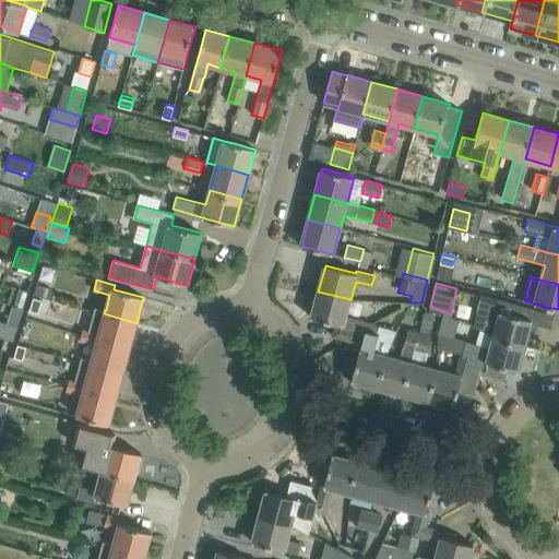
[(36,285),(33,295),(52,300),(55,290),(36,285)]
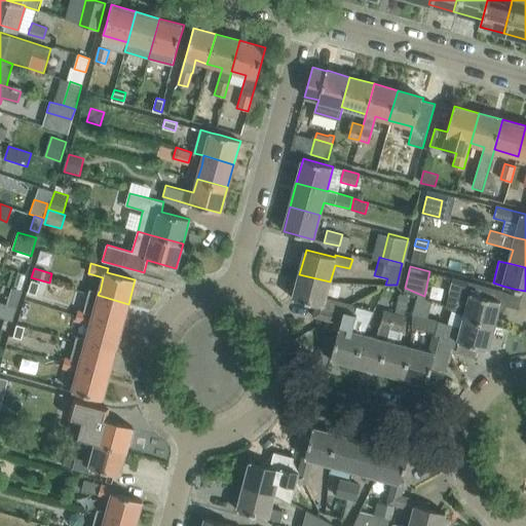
[(16,273),(12,289),(22,292),(27,276),(16,273)]
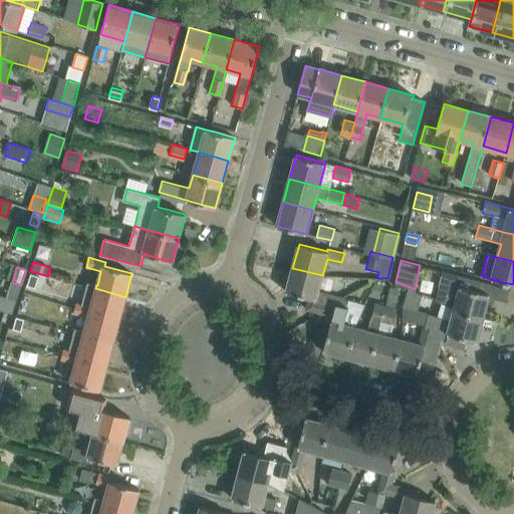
[(336,296),(318,291),(322,275),(292,268),(286,291),(309,297),(306,309),(327,314),(331,300),(334,301),(336,296)]
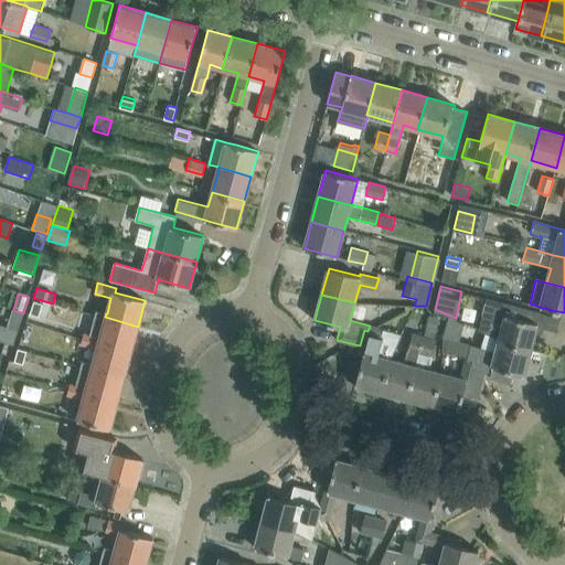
[(531,350),(539,323),(541,312),(487,298),(479,330),(497,339),(497,340),(531,350)]
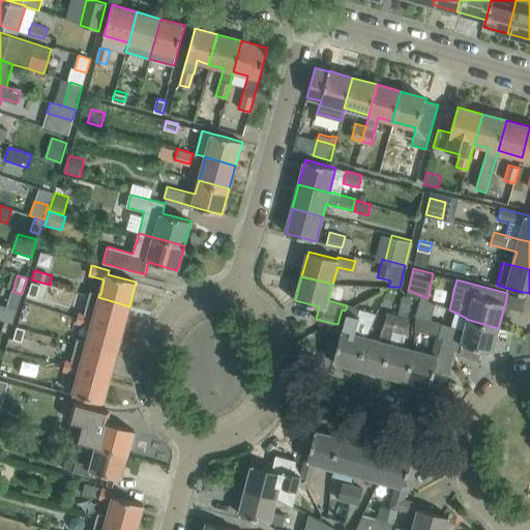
[(31,283),(27,294),(35,297),(38,285),(31,283)]
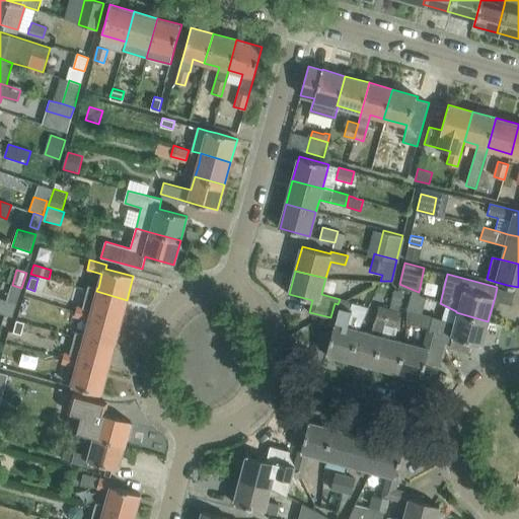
[(13,315),(16,304),(21,288),(12,285),(7,301),(0,298),(0,311),(5,313),(13,315)]
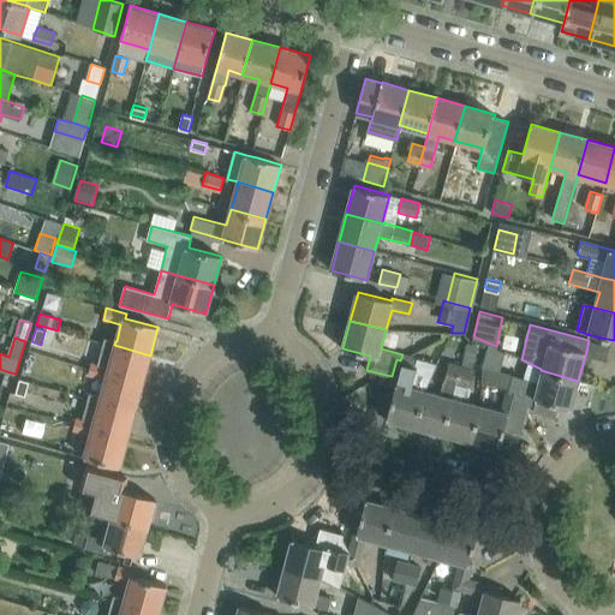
[(143,383),(150,356),(114,345),(115,341),(105,338),(97,366),(107,369),(106,372),(143,383)]
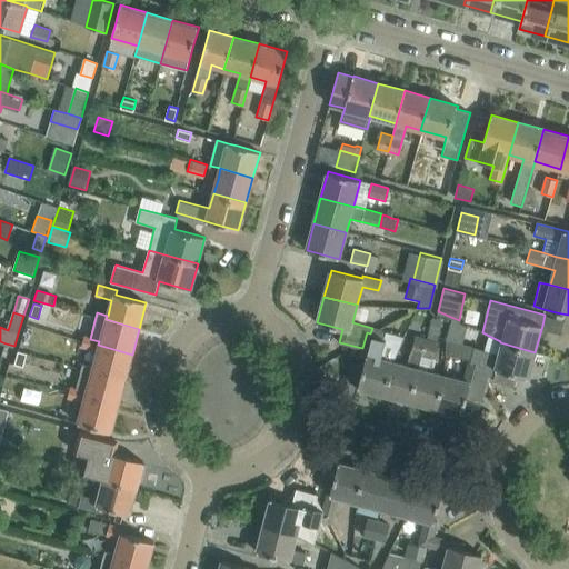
[(468,326),(459,320),(453,318),(446,340),(472,348),(472,346),(462,342),(468,326)]
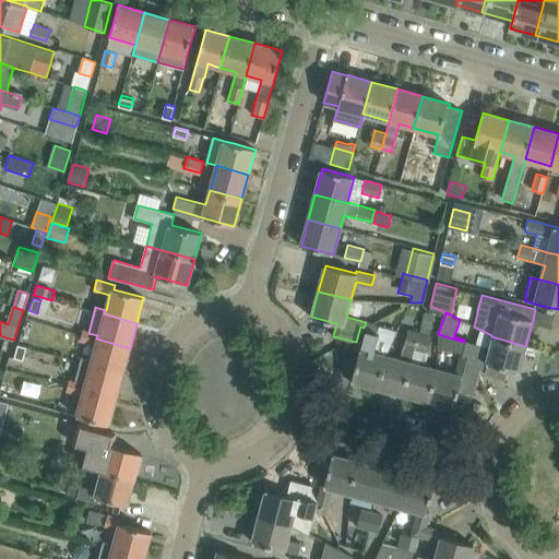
[(387,355),(375,352),(381,326),(366,322),(364,328),(360,326),(356,342),(354,349),(359,351),(352,381),(378,388),(387,355)]
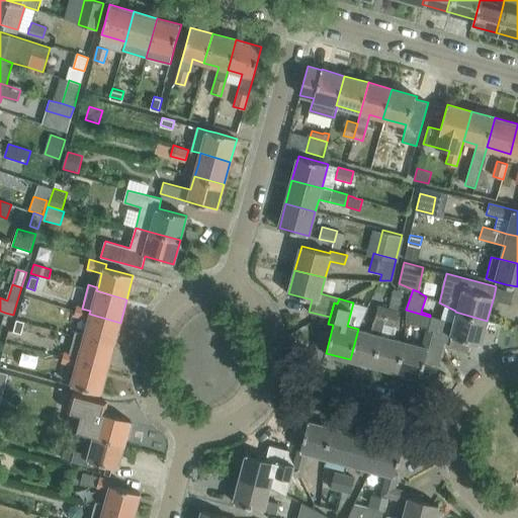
[(377,306),(373,320),(370,332),(358,329),(350,359),(372,365),(379,335),(382,323),(386,309),(377,306)]
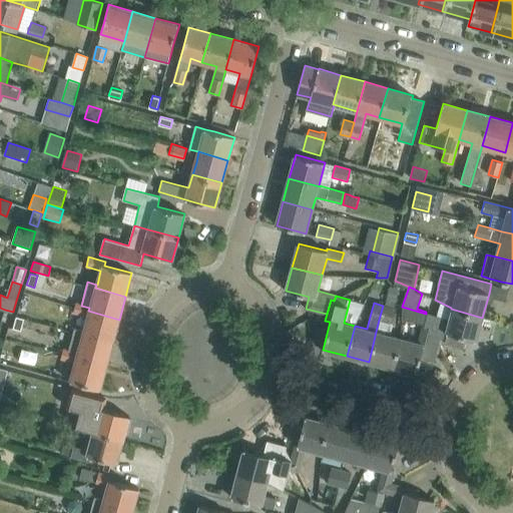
[(112,343),(119,320),(88,311),(89,308),(81,306),(75,304),(73,313),(88,317),(84,331),(83,331),(82,335),(112,343)]
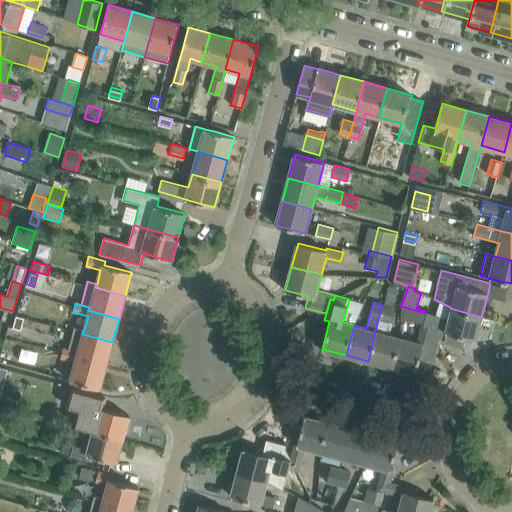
[(399,337),(386,334),(390,321),(388,321),(391,307),(382,305),(378,319),(375,331),(368,361),(391,367),(399,337)]
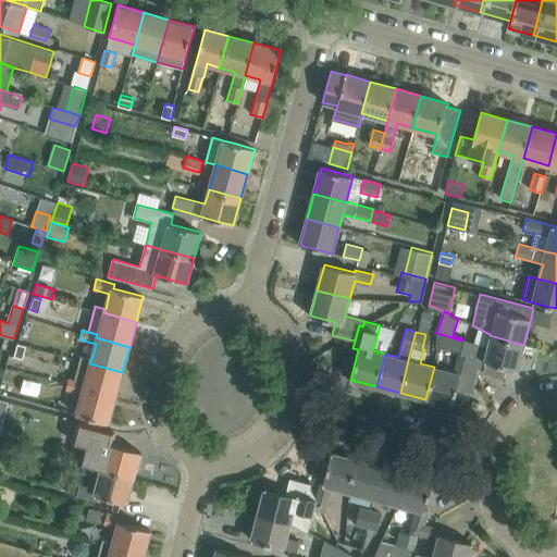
[(471,394),(479,366),(468,363),(469,358),(463,356),(465,350),(460,349),(462,341),(436,333),(435,346),(458,353),(454,372),(434,367),(425,399),(453,406),(457,391),(471,394)]
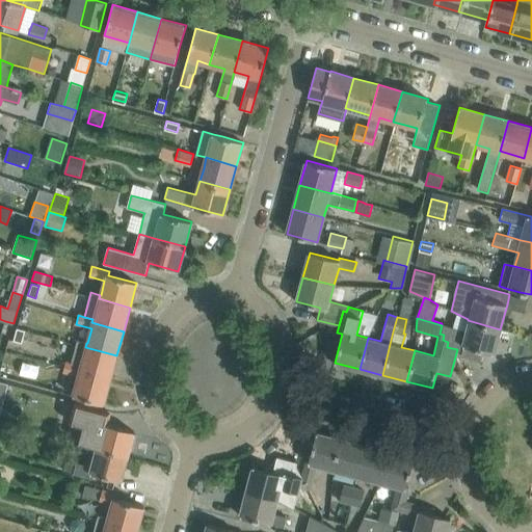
[(494,353),(500,329),(468,320),(462,341),(444,335),(443,340),(448,342),(447,347),(457,349),(462,350),(461,355),(480,361),(483,351),(494,353)]
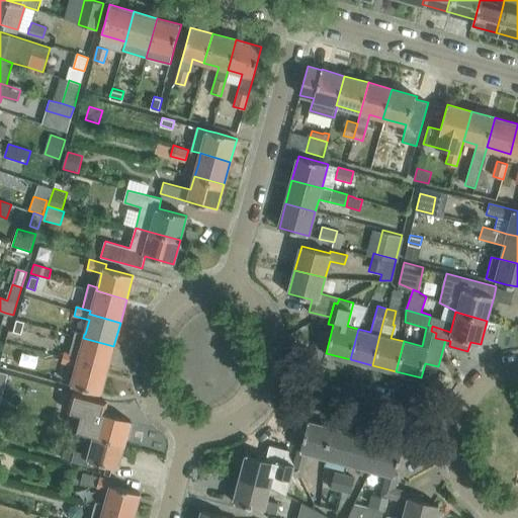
[(16,320),(13,331),(20,333),(24,322),(17,320),(16,320)]
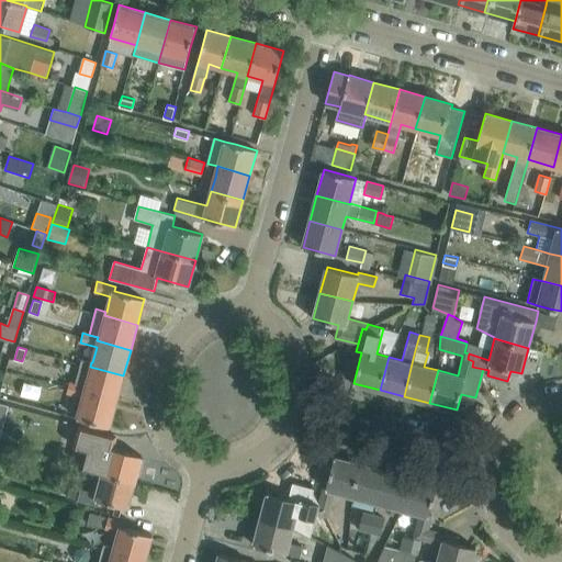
[(116,401),(123,375),(90,367),(91,362),(81,360),(75,384),(83,388),(82,392),(116,401)]
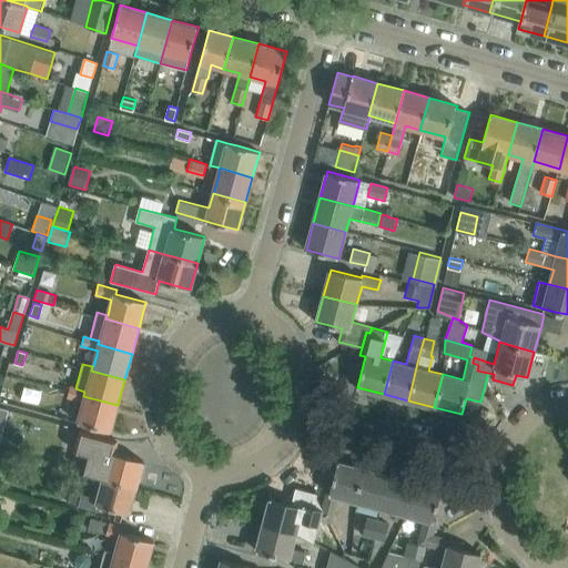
[(111,432),(118,405),(83,396),(84,392),(75,388),(70,387),(68,396),(84,401),(78,423),(111,432)]
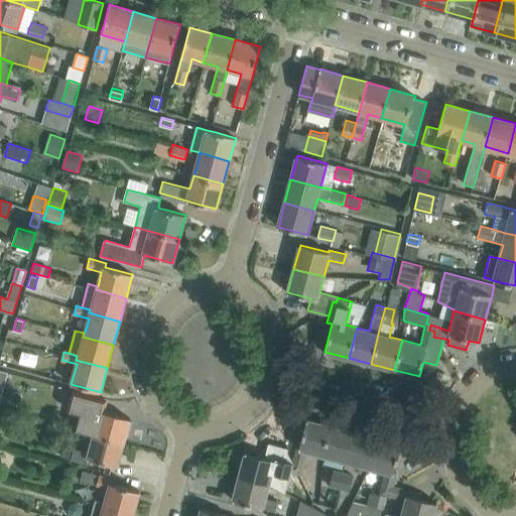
[(130,418),(102,410),(105,398),(74,390),(68,409),(98,418),(94,433),(124,441),(130,418)]
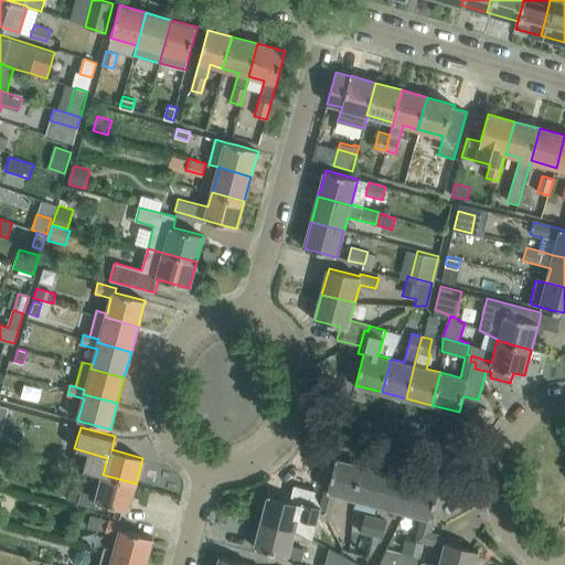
[(353,499),(362,466),(336,459),(328,489),(326,489),(321,507),(319,511),(321,512),(320,516),(327,519),(333,493),(353,499)]
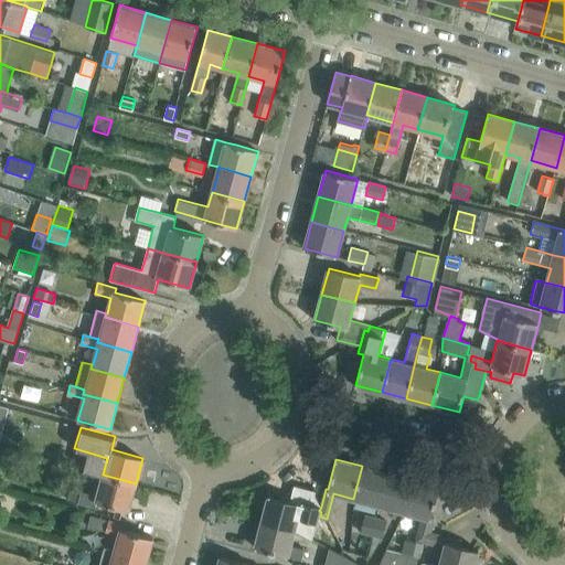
[(380,505),(387,472),(362,466),(353,499),(380,505)]
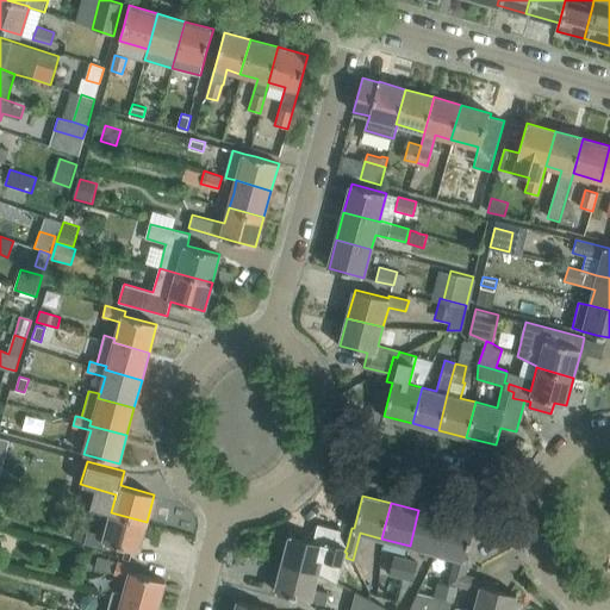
[(437,553),(447,517),(418,510),(410,546),(437,553)]
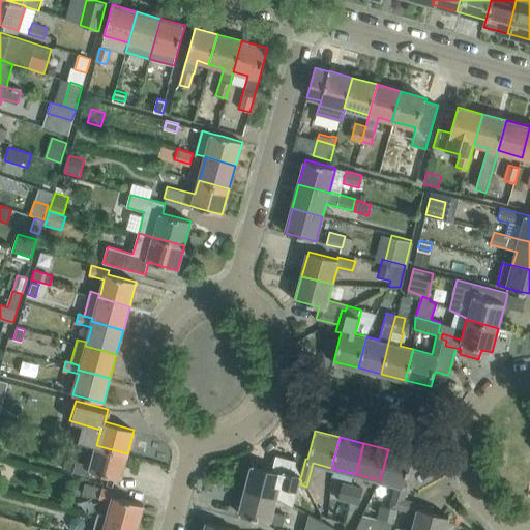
[(120,479),(127,453),(96,445),(91,465),(66,458),(64,469),(90,476),(91,471),(120,479)]
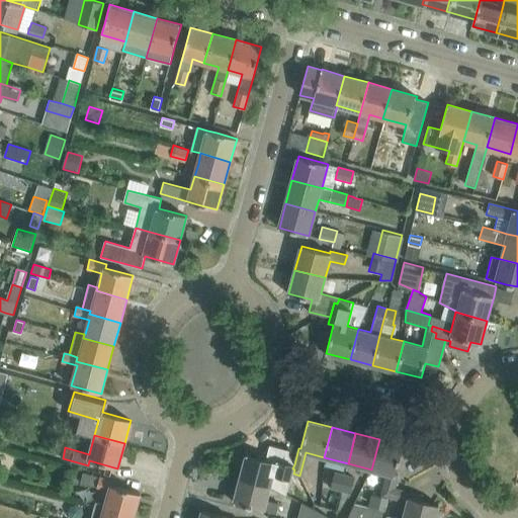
[(396,473),(403,446),(379,439),(371,469),(386,473),(380,494),(386,496),(387,492),(394,493),(395,488),(398,475),(396,473)]
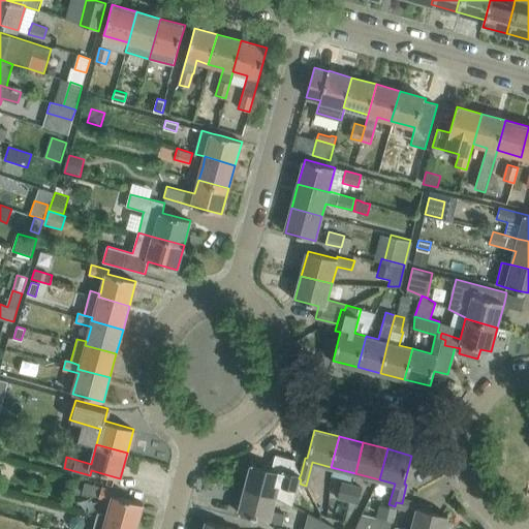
[(274,496),(279,478),(300,484),(301,479),(299,478),(301,474),(292,472),(280,469),(280,471),(252,464),(245,489),(274,496)]
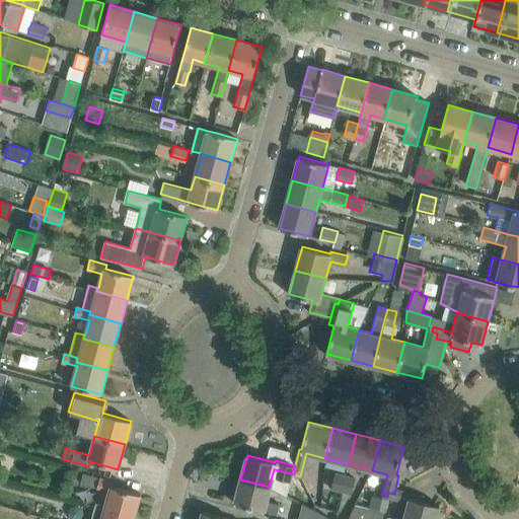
[(134,517),(141,494),(112,486),(113,482),(83,473),(81,480),(109,490),(105,505),(102,504),(101,508),(134,517)]
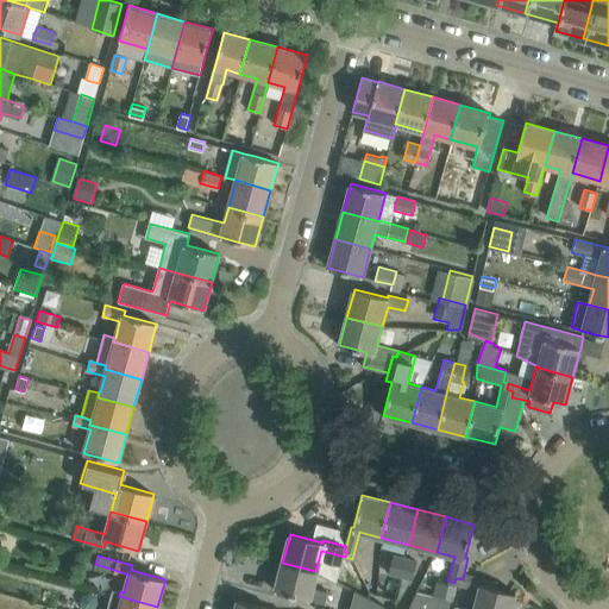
[(400,579),(406,558),(394,556),(388,576),(400,579)]
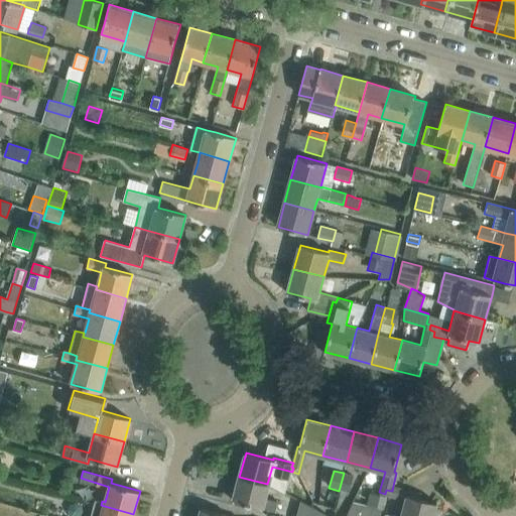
[(353,476),(344,473),(339,491),(349,493),(353,476)]
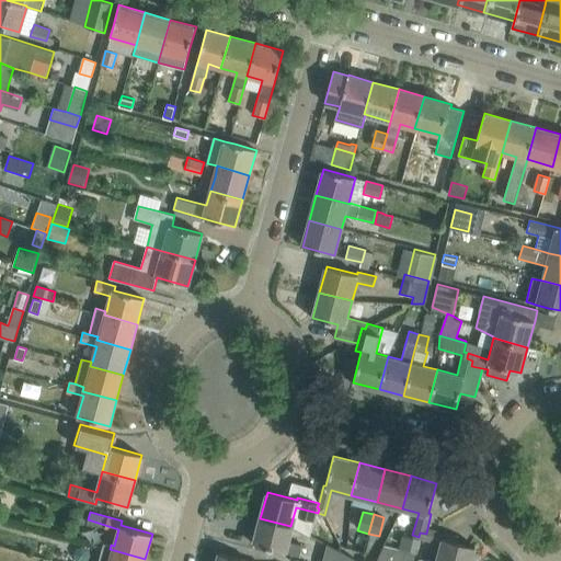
[(287,541),(290,526),(260,518),(253,544),(299,556),(302,545),(287,541)]
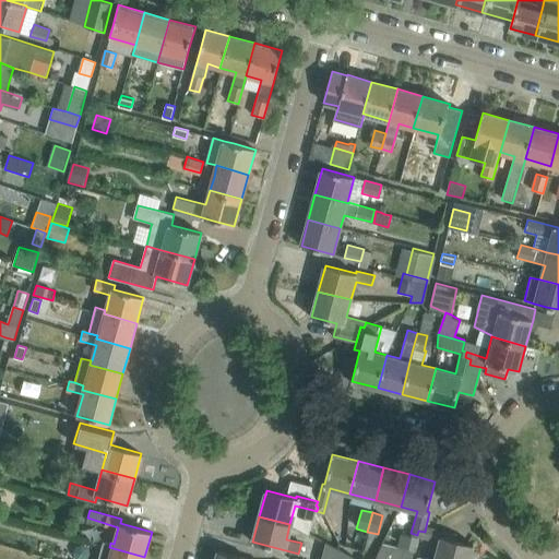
[(470,558),(474,545),(455,539),(456,535),(426,526),(425,532),(418,531),(417,535),(439,540),(433,558),(470,558)]
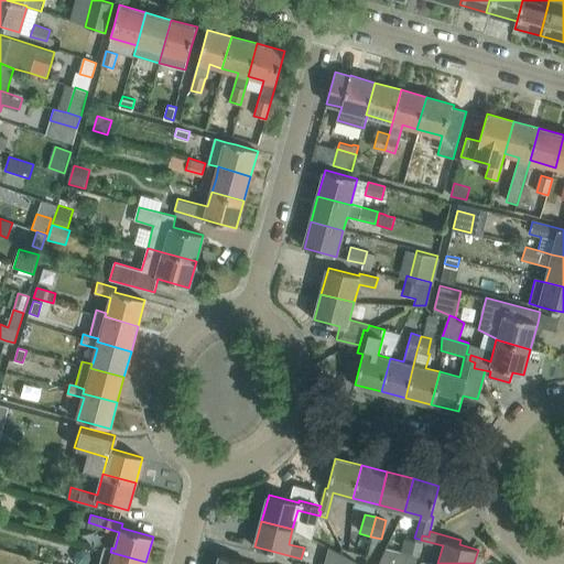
[(410,555),(414,542),(391,537),(386,550),(410,555)]
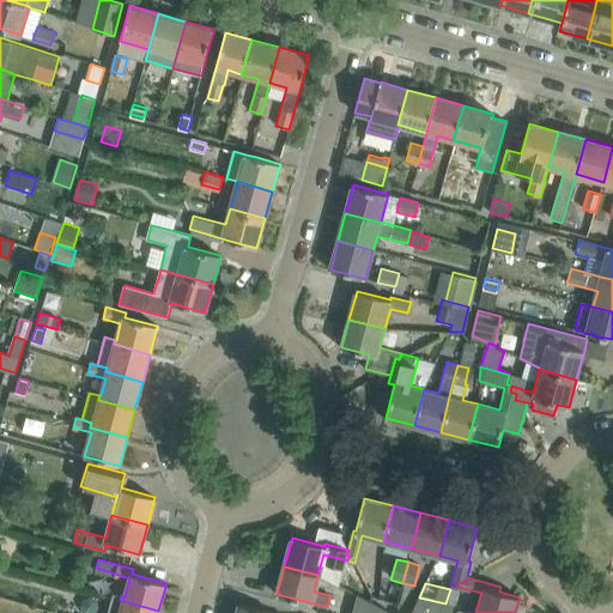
[(445,604),(419,598),(411,612),(451,612),(457,590),(450,589),(445,604)]
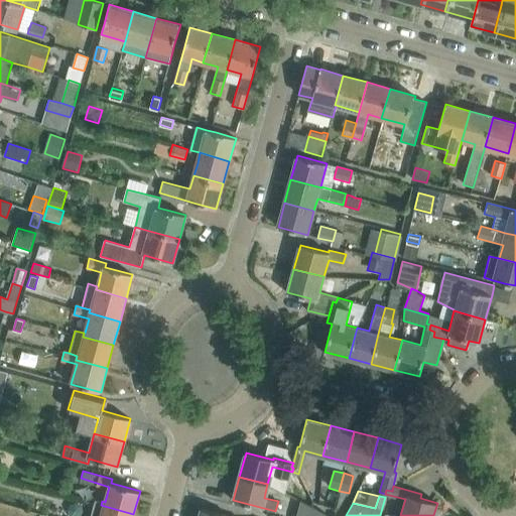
[(132,515),(133,514),(101,505),(102,501),(96,499),(90,515),(132,515)]
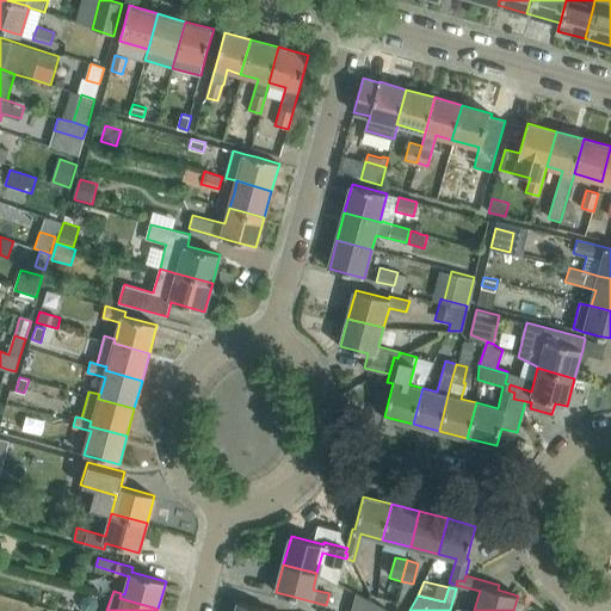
[(387,610),(388,610),(355,594),(350,610),(387,610)]
